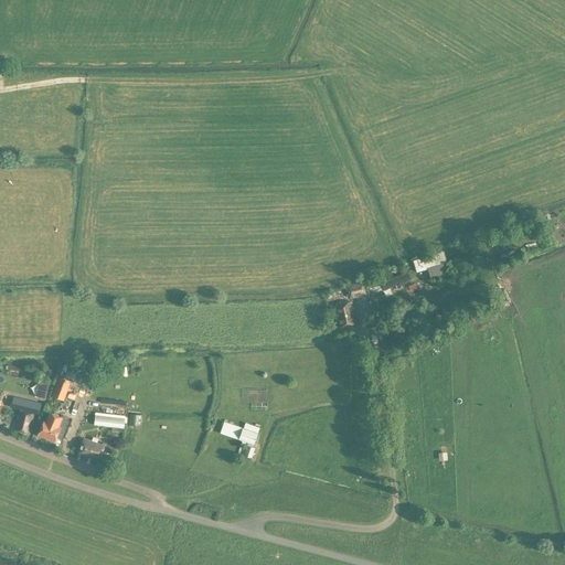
[(449,272),(447,264),(444,251),(413,262),(417,273),(427,269),(432,281),(450,276),(449,272)]
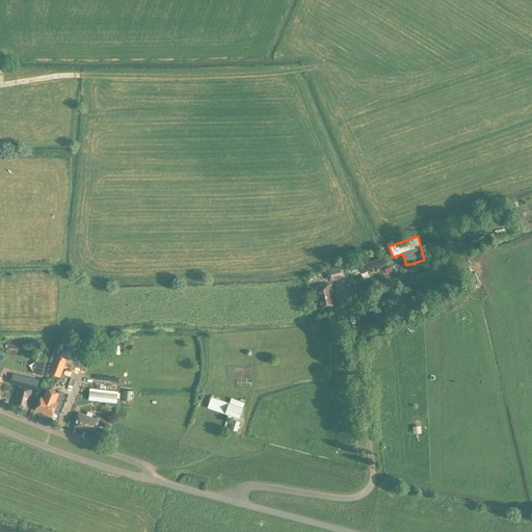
[(328,277),(329,282),(345,278),(342,266),(327,269),(328,273),(320,275),(322,287),(315,289),(319,309),(336,304),(331,285),(327,286),(325,278),(328,277)]
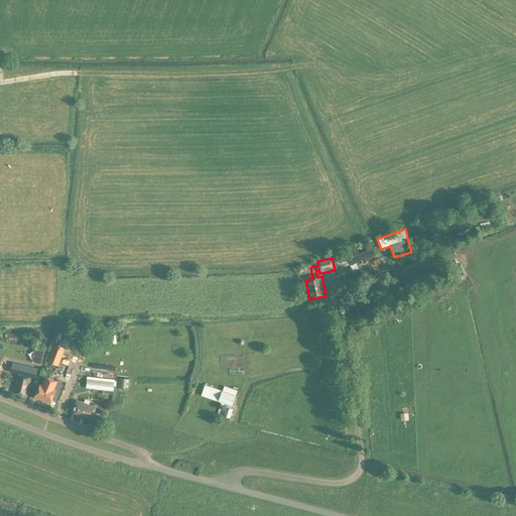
[(48,362),(58,366),(65,349),(54,345),(48,362)]
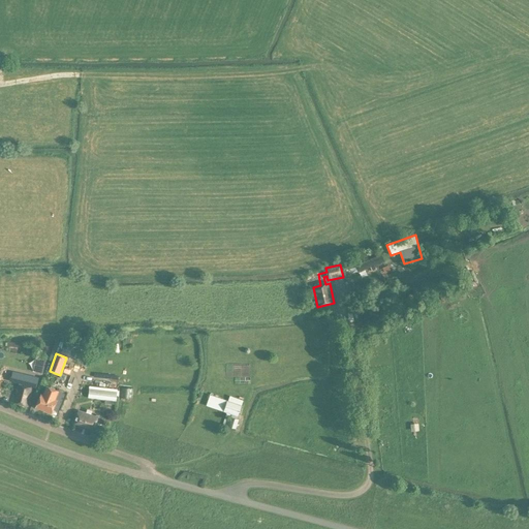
[(30,367),(40,370),(45,359),(35,354),(30,367)]
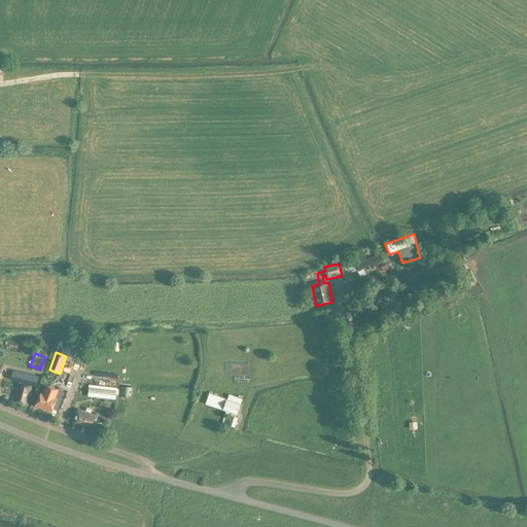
[(28,406),(32,388),(32,387),(31,387),(32,385),(37,386),(39,377),(13,371),(10,380),(20,382),(20,384),(18,384),(13,401),(28,406)]
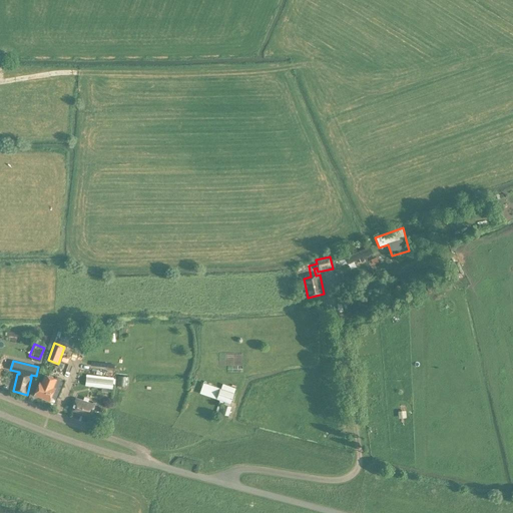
[(45,375),(42,383),(40,383),(35,395),(50,401),(52,396),(58,399),(61,392),(55,389),(53,388),(56,380),(45,375)]
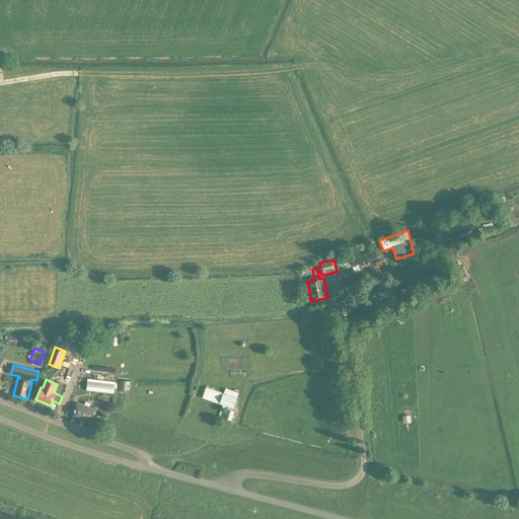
[(114,397),(114,393),(115,385),(88,382),(87,390),(104,392),(103,395),(114,397)]
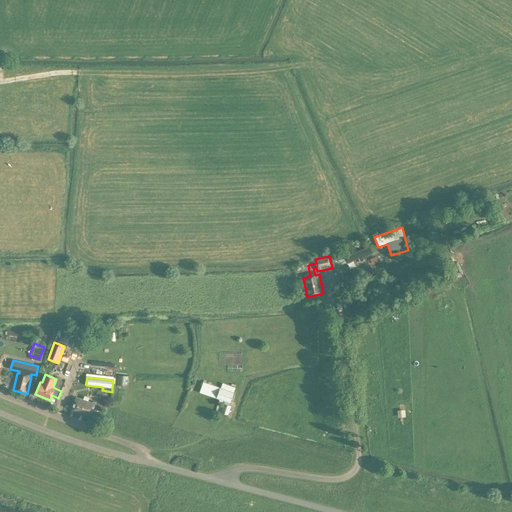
[(234,393),(220,389),(203,383),(200,393),(230,403),(234,393)]
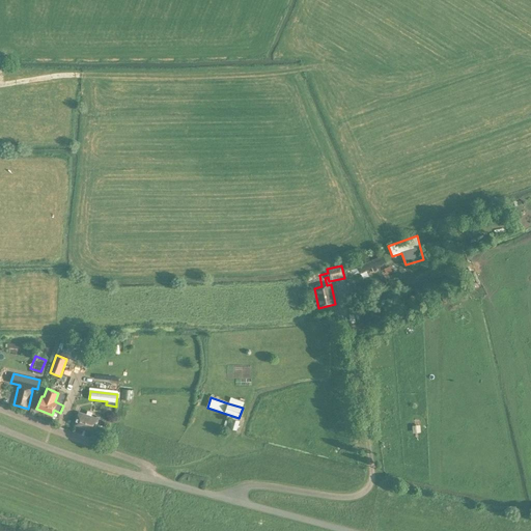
[(75,425),(94,431),(99,420),(79,413),(75,425)]
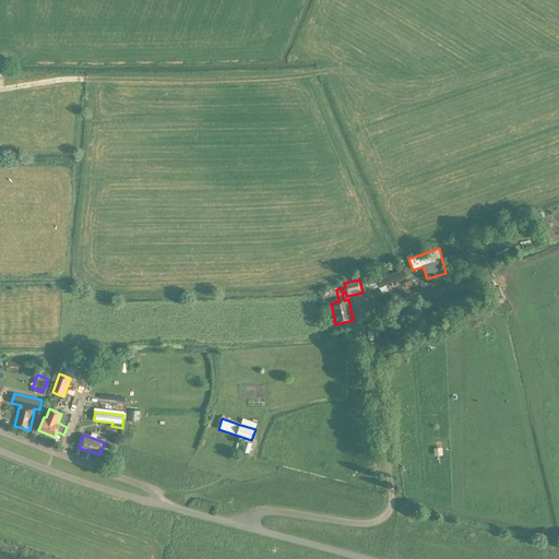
[(245,441),(241,452),(249,454),(252,444),(245,441)]
